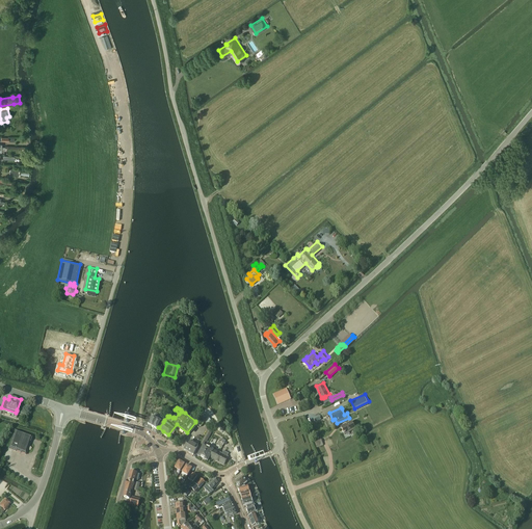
[(158,427),(161,421),(162,419),(158,417),(159,415),(156,414),(155,416),(152,414),(148,421),(149,422),(149,423),(150,424),(151,423),(158,427)]
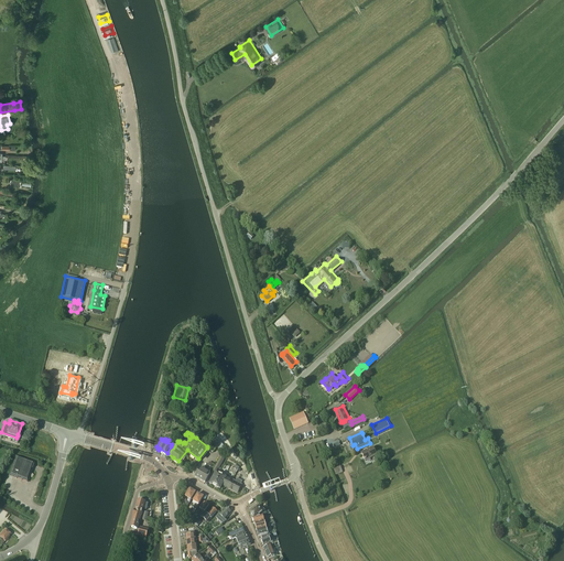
[(372,445),(361,451),(366,457),(376,452),(372,445)]
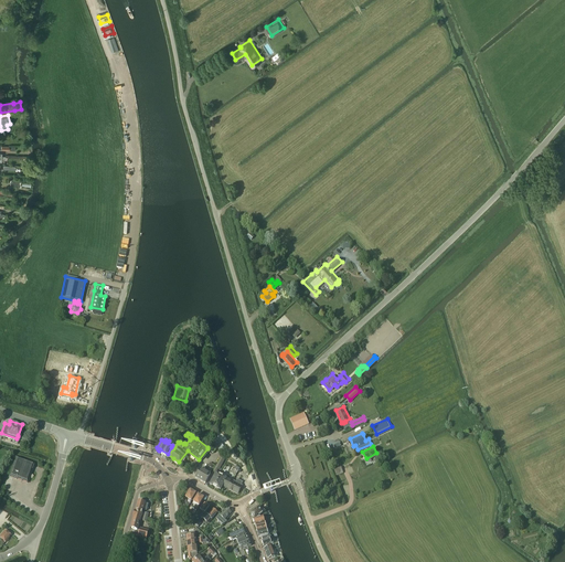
[(9,474),(13,475),(28,480),(34,462),(17,455),(9,474)]
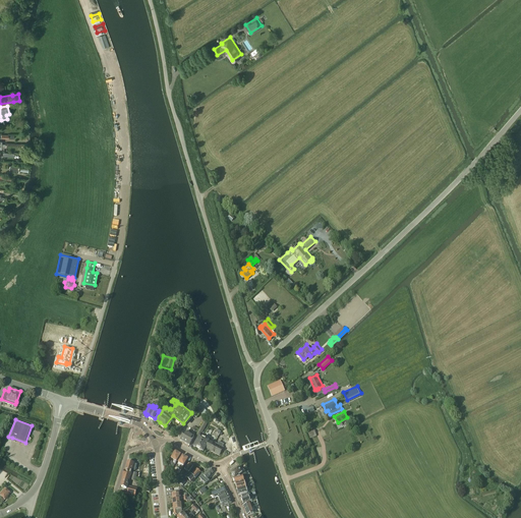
[(203,420),(198,429),(199,429),(201,427),(203,428),(207,421),(203,420)]
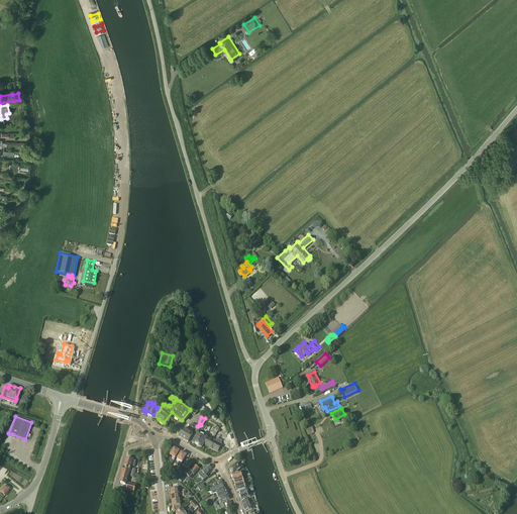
[(312,424),(305,426),(307,432),(314,430),(312,424)]
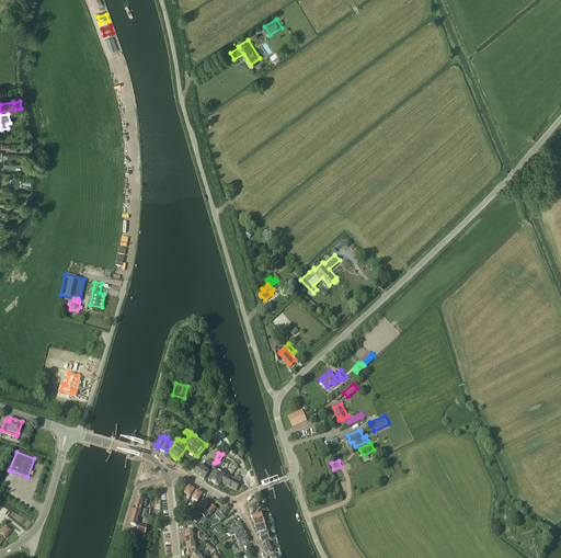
[(198,463),(194,471),(204,477),(209,468),(198,463)]
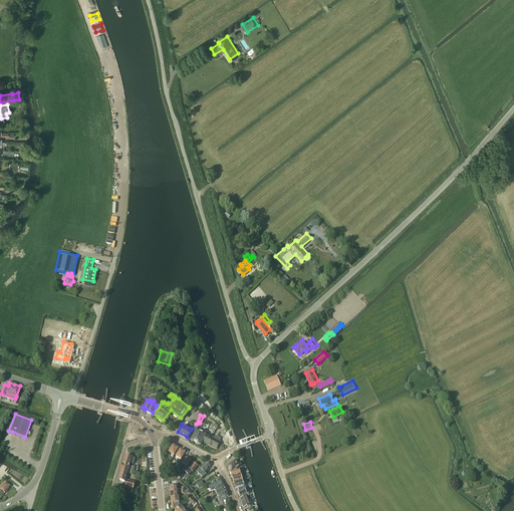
[(197,427),(191,438),(201,443),(203,439),(207,442),(208,441),(209,441),(212,434),(207,431),(206,432),(197,427)]
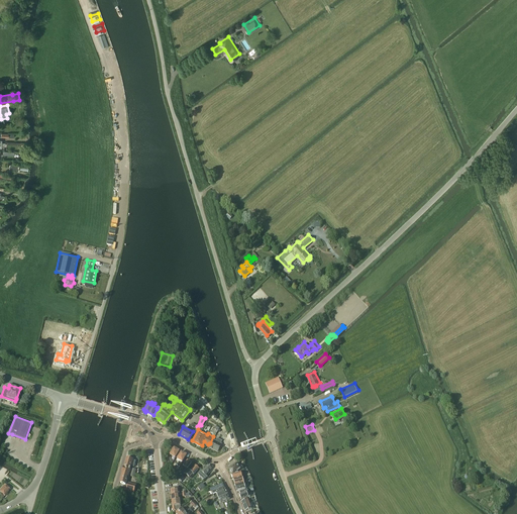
[(209,443),(208,444),(209,444),(217,449),(221,441),(221,440),(222,438),(217,435),(216,437),(213,436),(210,443),(209,443)]
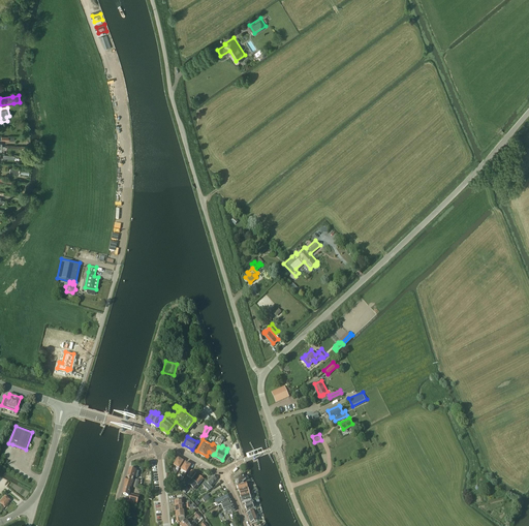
[(176,472),(179,467),(184,459),(178,456),(174,463),(172,466),(173,470),(176,472)]
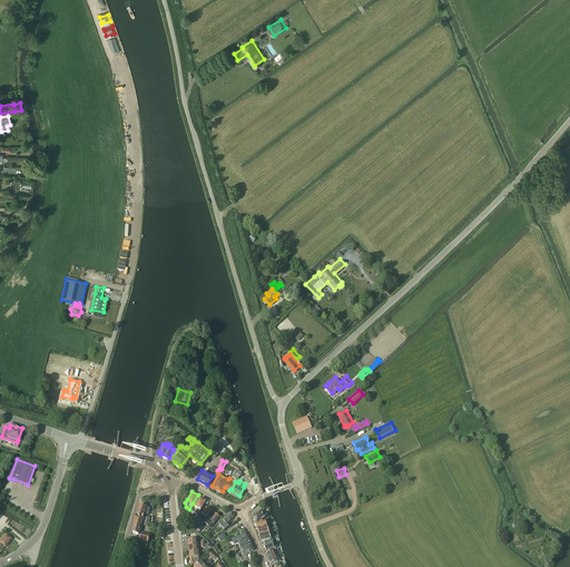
[(199,496),(195,505),(193,509),(198,512),(206,499),(199,496)]
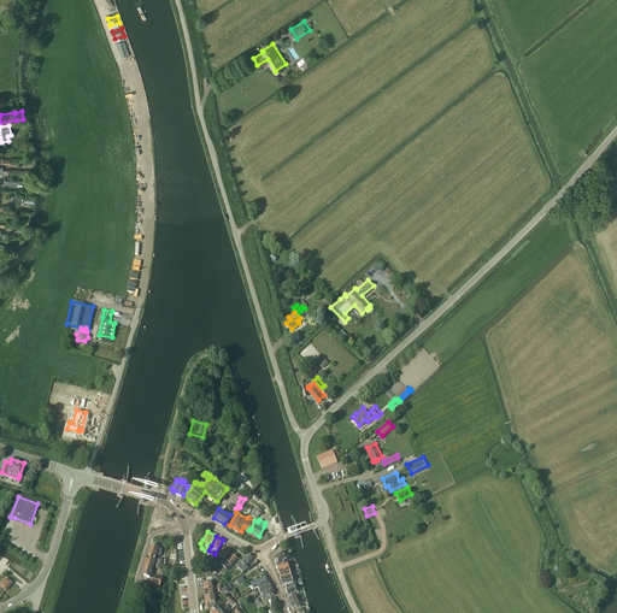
[(148,555),(154,558),(154,560),(162,561),(163,556),(158,555),(158,556),(156,555),(156,553),(159,554),(162,547),(158,546),(152,543),(150,552),(148,555)]
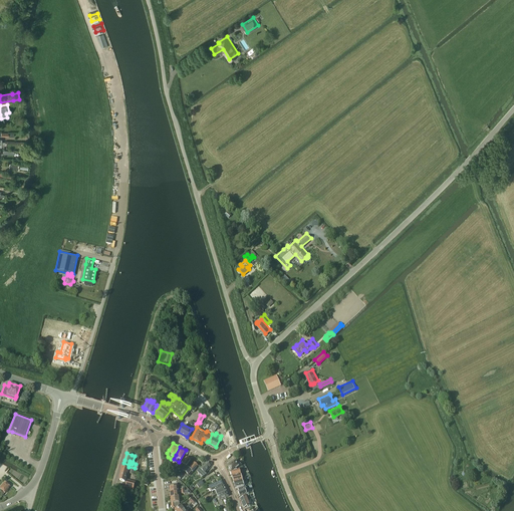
[(183,469),(184,468),(186,464),(191,458),(186,455),(182,461),(179,465),(179,466),(183,469)]
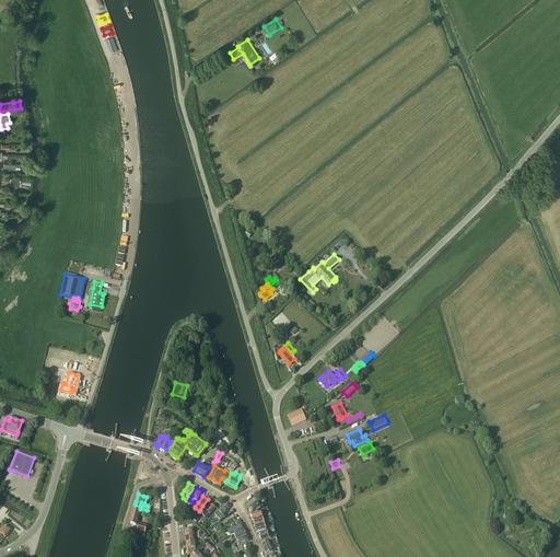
[(264,505),(261,502),(260,502),(258,499),(248,506),(252,511),(256,508),(257,509),(264,505)]
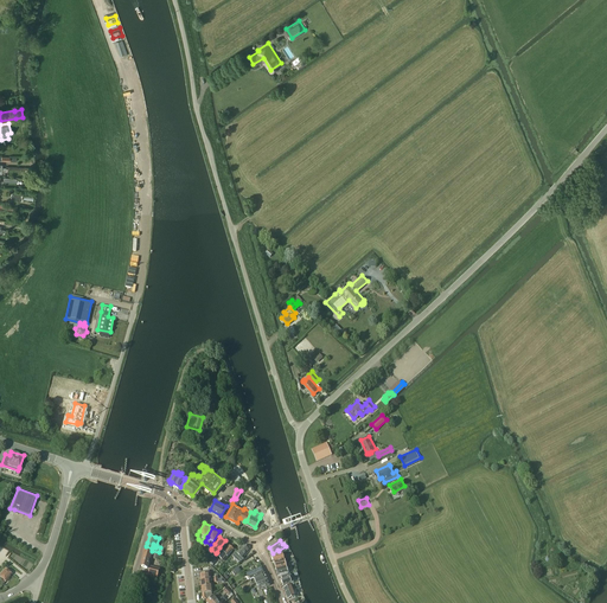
[(228,555),(234,547),(229,543),(223,550),(221,547),(217,552),(223,559),(228,555)]
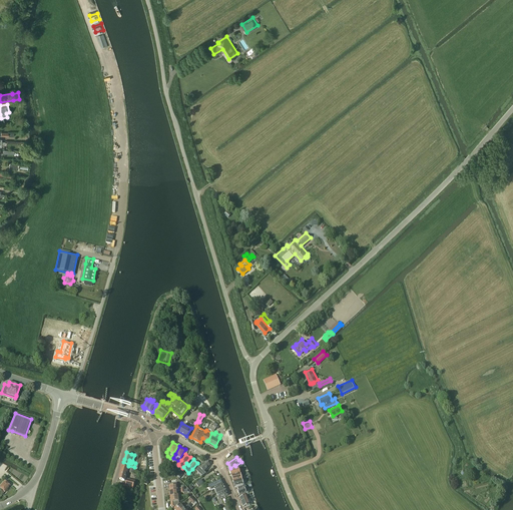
[(196,469),(200,473),(199,473),(201,475),(202,474),(206,471),(204,469),(209,463),(206,459),(200,465),(199,465),(196,469)]
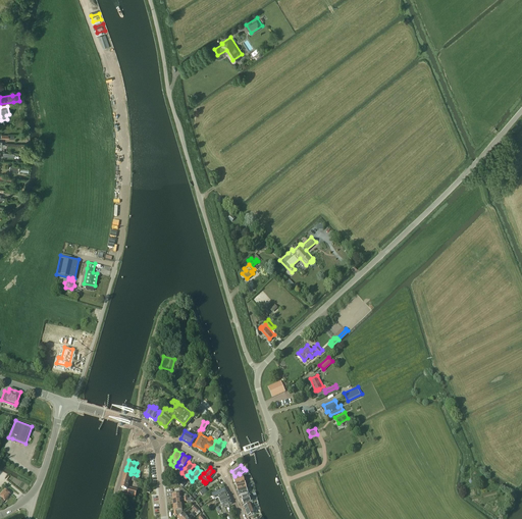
[(123,475),(121,484),(126,486),(128,480),(128,479),(129,479),(131,481),(132,481),(133,481),(134,480),(135,479),(135,478),(135,476),(133,475),(132,475),(129,476),(131,474),(131,472),(125,470),(124,469),(123,475)]
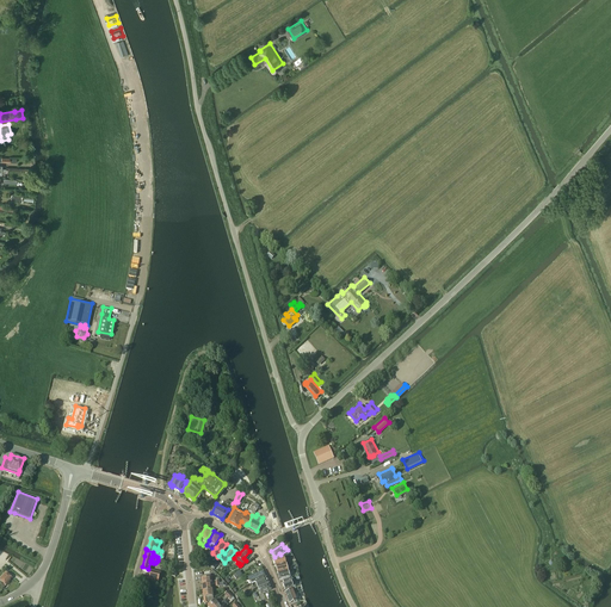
[(287,561),(276,563),(278,570),(279,577),(290,575),(288,568),(288,565),(287,561)]
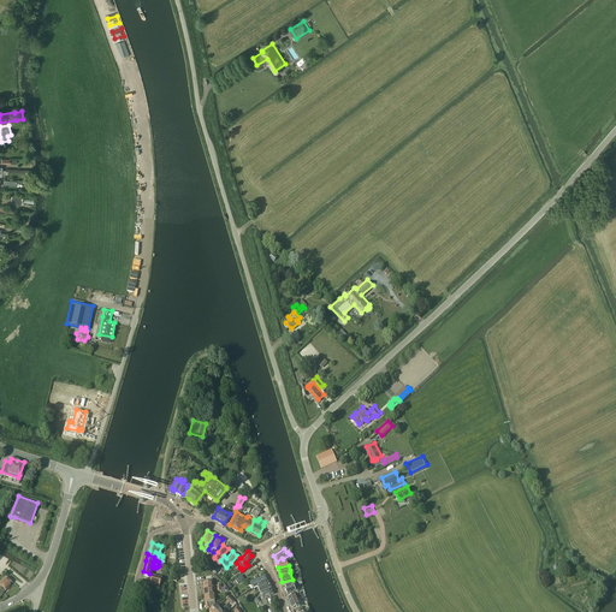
[(153,572),(150,580),(160,583),(161,575),(153,572)]
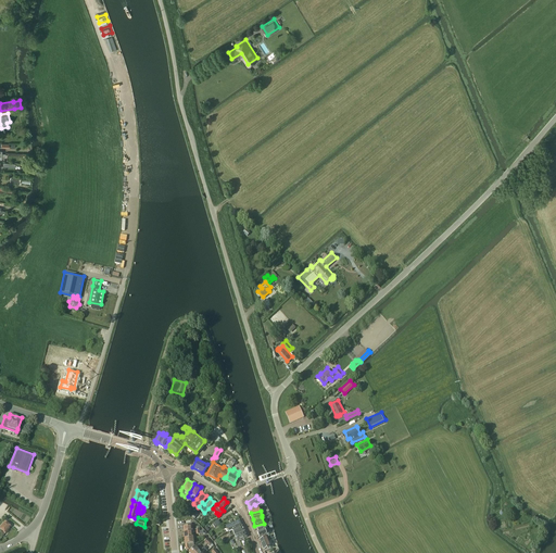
[(229,523),(227,524),(228,527),(229,529),(232,528),(242,524),(241,524),(239,517),(229,523)]
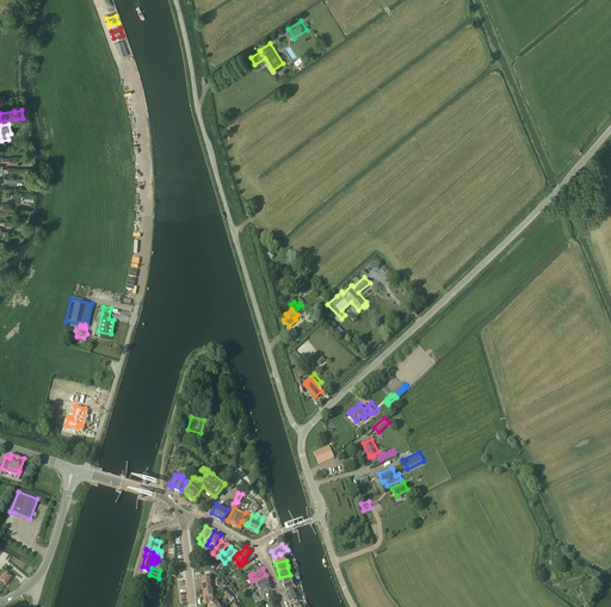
[(0,575),(0,582),(1,581),(6,583),(11,575),(5,570),(0,575)]
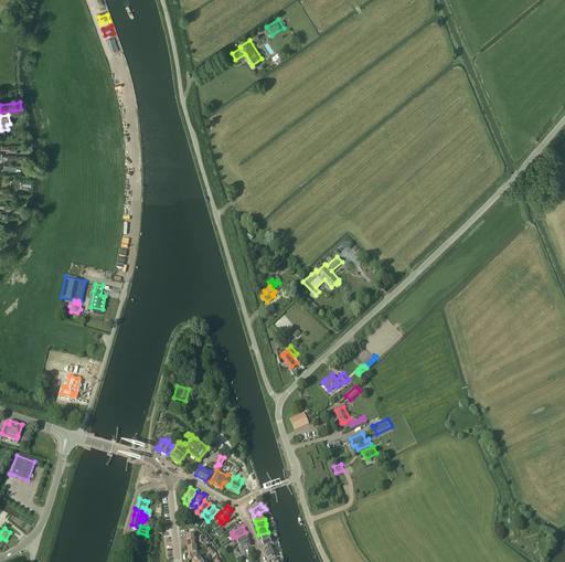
[(187,539),(195,538),(195,532),(194,529),(189,530),(189,533),(187,533),(187,539)]
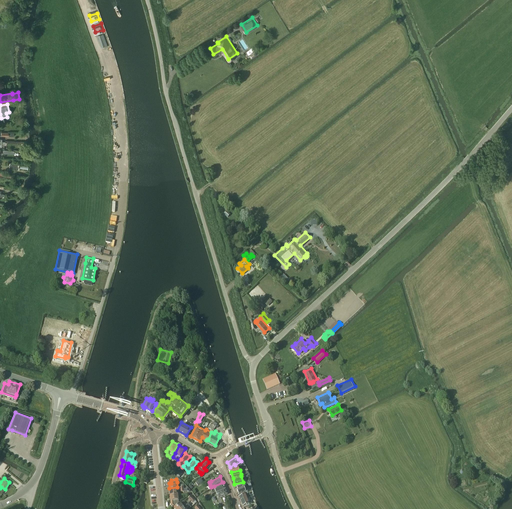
[(214,486),(215,487),(216,491),(225,487),(223,482),(214,486)]
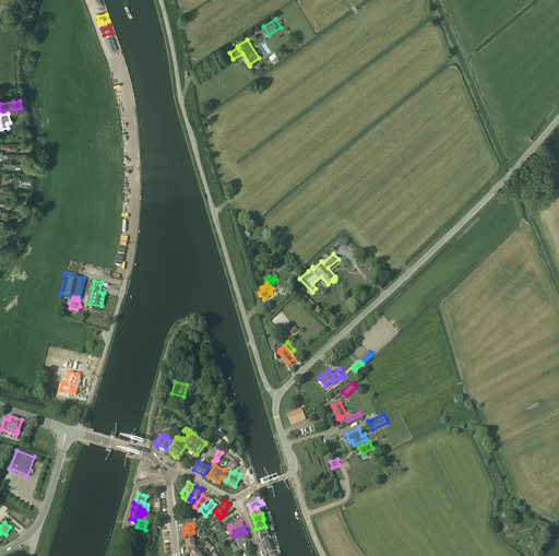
[(268,527),(265,528),(265,527),(259,529),(260,532),(259,532),(261,537),(270,534),(268,527)]
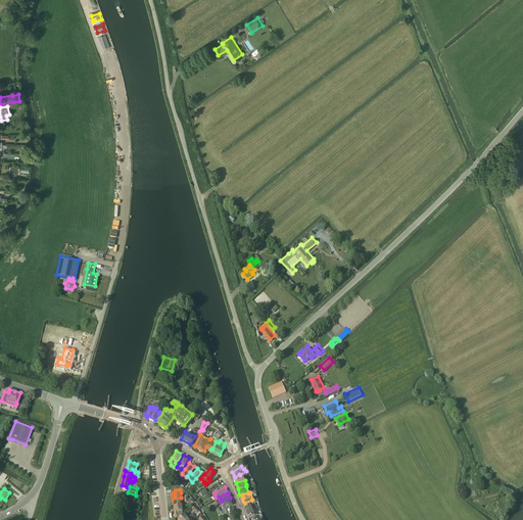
[(228,511),(226,506),(232,503),(230,498),(221,502),(223,507),(222,507),(224,513),(228,511)]
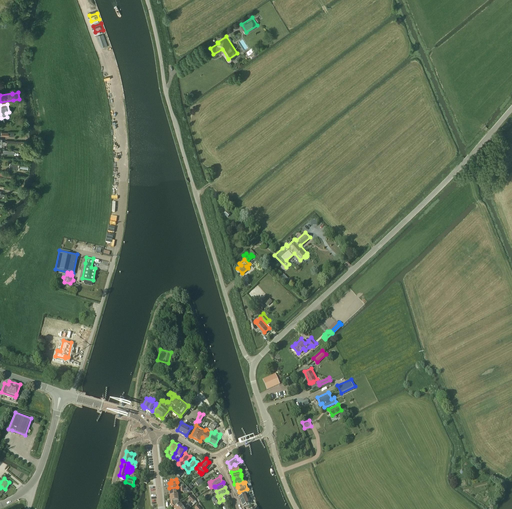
[(245,492),(239,495),(243,503),(245,502),(249,501),(248,500),(246,494),(250,493),(249,490),(245,492)]
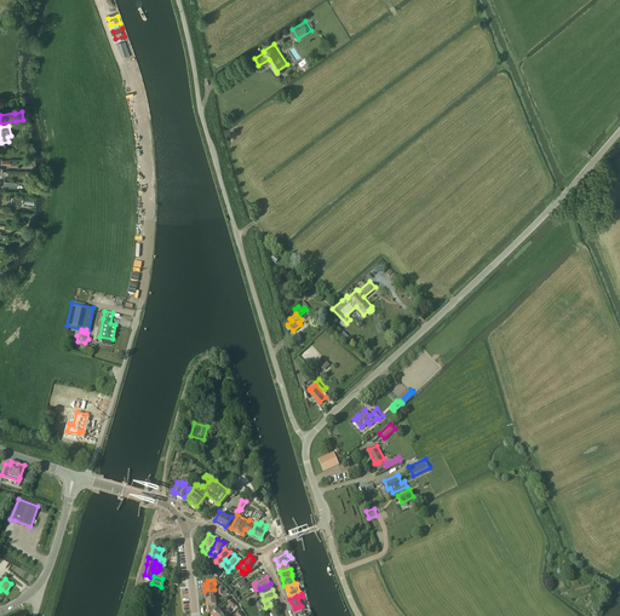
[(216,603),(216,596),(206,597),(206,604),(207,604),(207,609),(210,611),(217,605),(216,603)]
